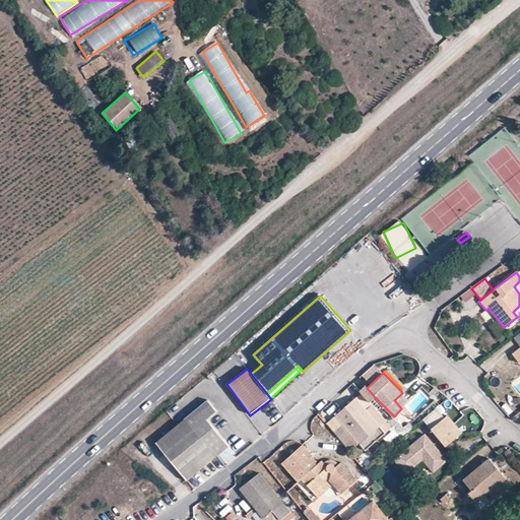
[(367,388),(368,387),(367,386),(360,392),(370,402),(375,397),(367,388)]
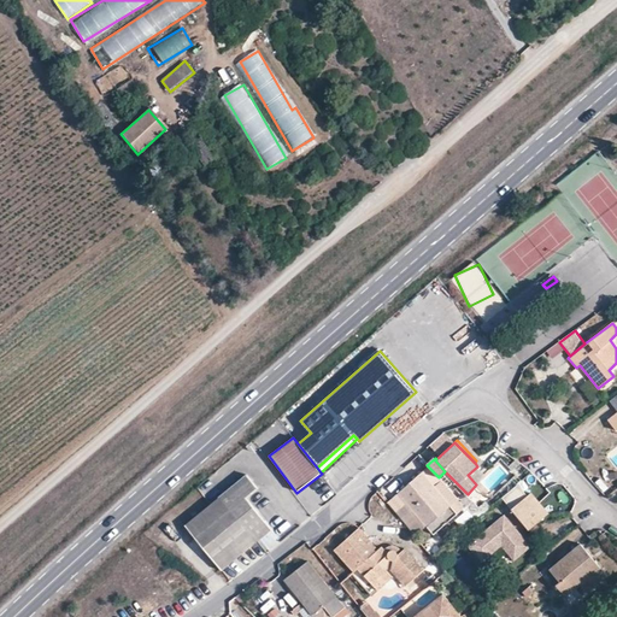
[(435,485),(440,481),(430,469),(425,472),(435,485)]
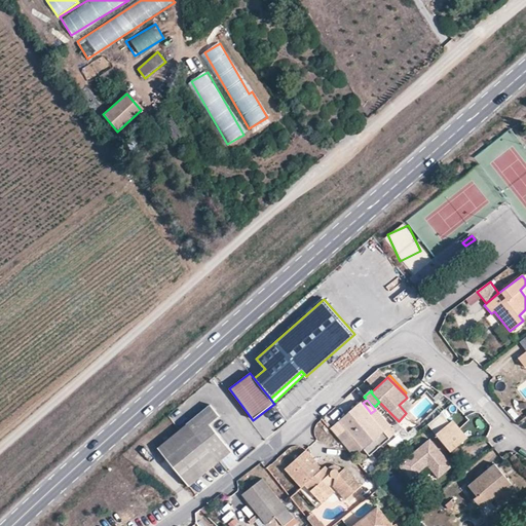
[(389,439),(361,403),(340,420),(370,455),(389,439)]
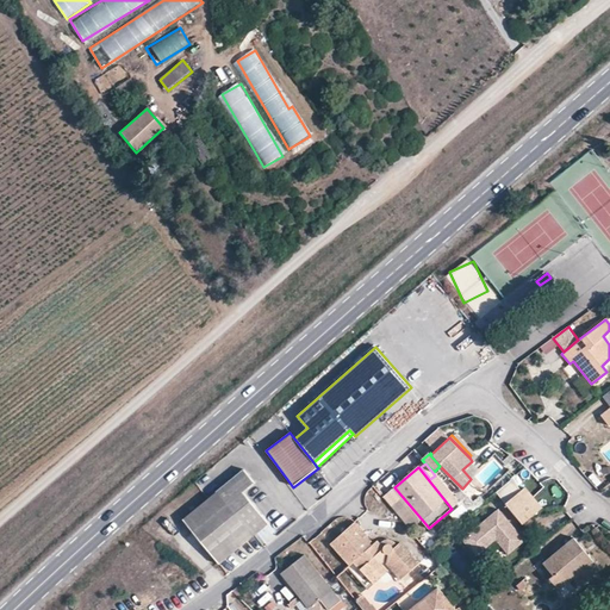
[(218,490),(255,534),(268,523),(242,491),(254,481),(243,470),(218,490)]
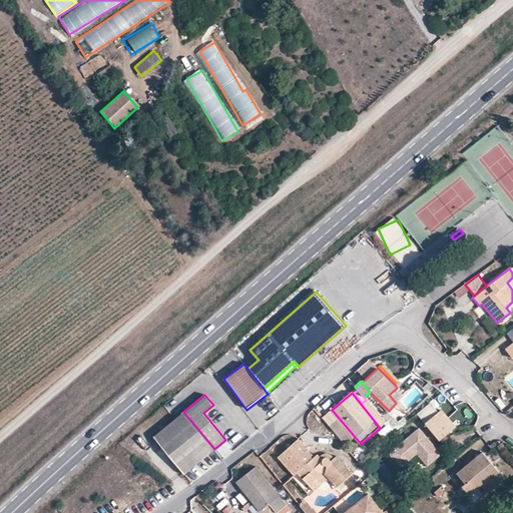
[(426,424),(439,412),(430,402),(417,413),(426,424)]
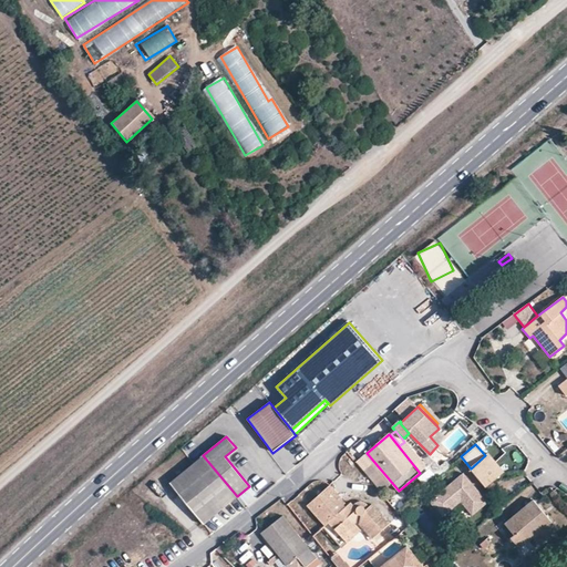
[(504,471),(488,453),(485,455),(471,468),(486,486),(504,471)]
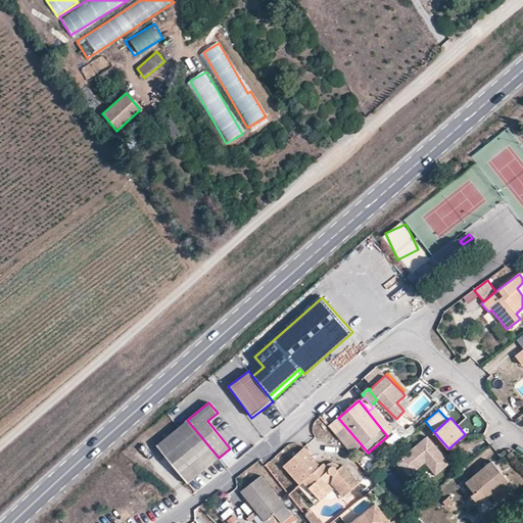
[(188,482),(219,458),(187,420),(178,428),(156,444),(188,482)]
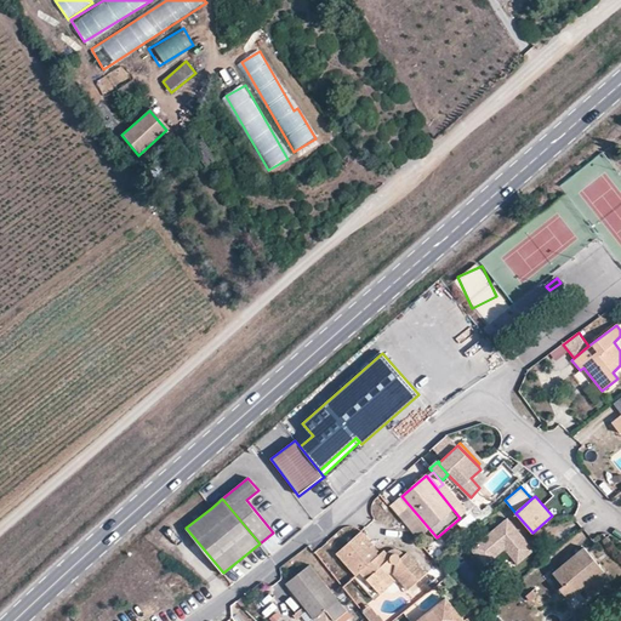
[(476,519),(478,523),(491,512),(486,506),(480,511),(483,513),(476,519)]
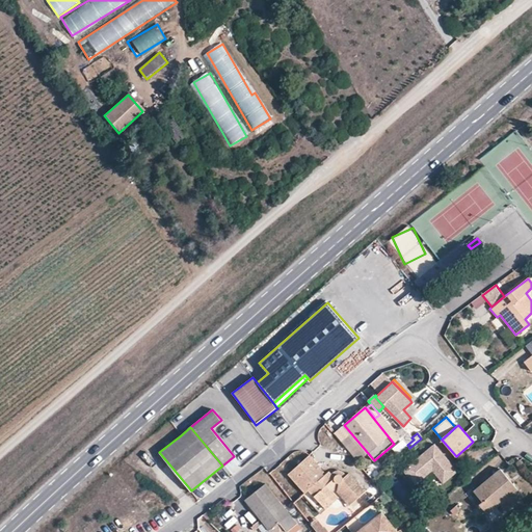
[(444,483),(458,471),(435,445),(404,471),(416,485),(433,471),(444,483)]
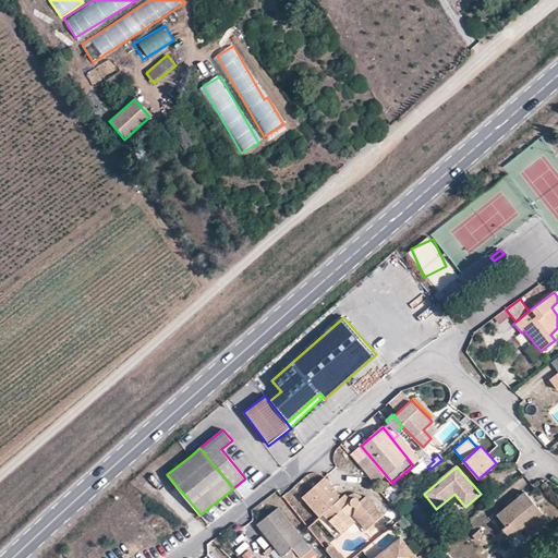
[(336,488),(325,476),(302,497),(320,517),(324,514),(342,534),(358,521),(366,530),(384,514),(366,496),(360,501),(356,498),(352,497),(350,499),(346,495),(341,498),(332,490),(336,488)]
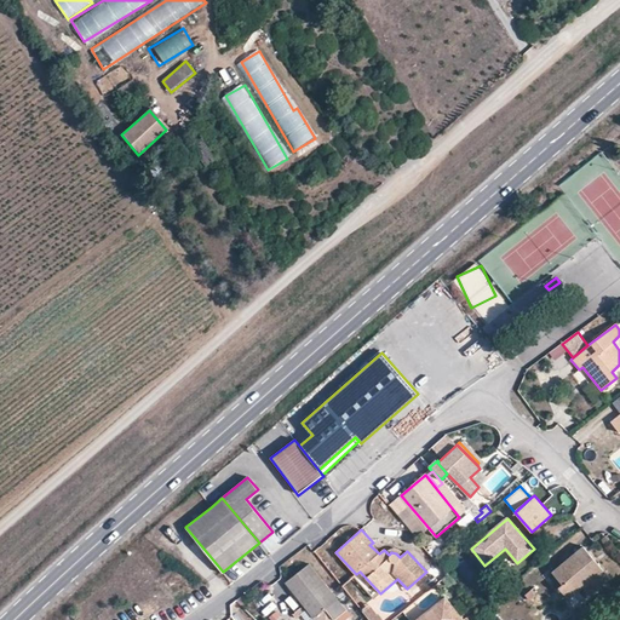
[(610,579),(583,546),(552,572),(562,584),(558,586),(568,598),(584,586),(590,596),(610,579)]
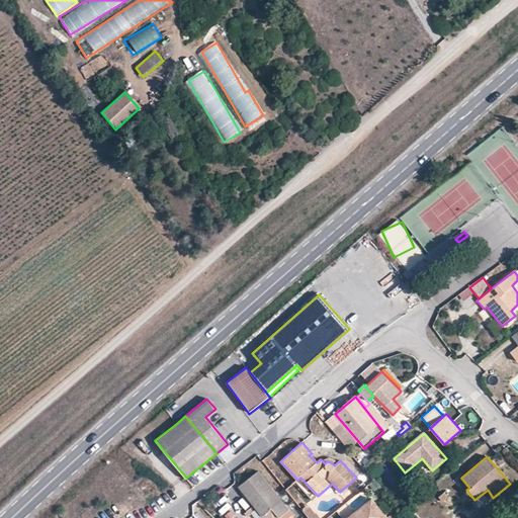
[(289,509),(259,470),(239,487),(263,517),(277,505),(284,514),(289,509)]
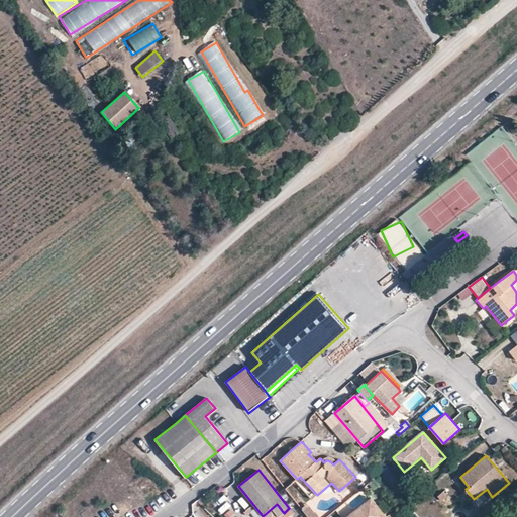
[(446,496),(443,492),(437,496),(442,500),(446,496)]
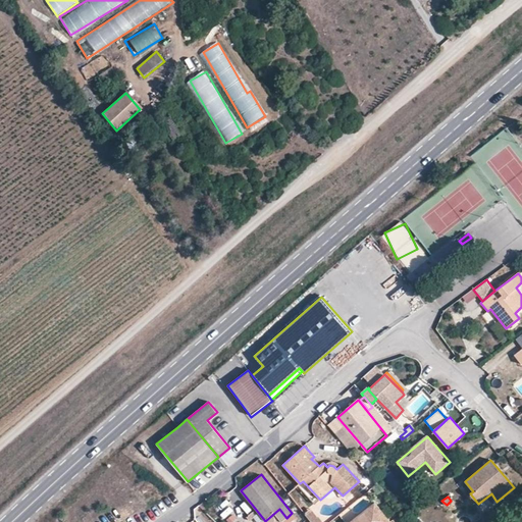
[(388,521),(390,521),(374,502),(350,521),(388,521)]
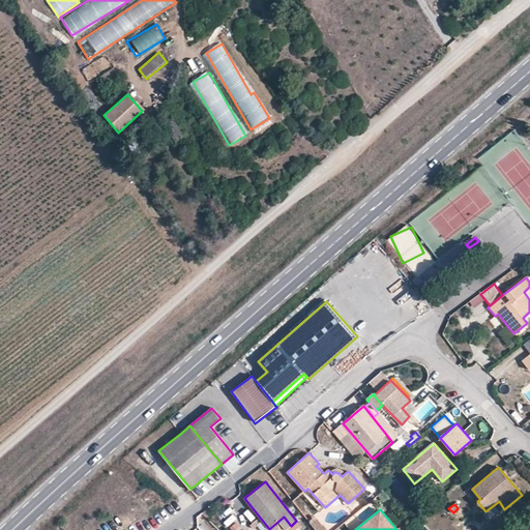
[(284,517),(269,529),(286,529),(291,526),(284,517)]
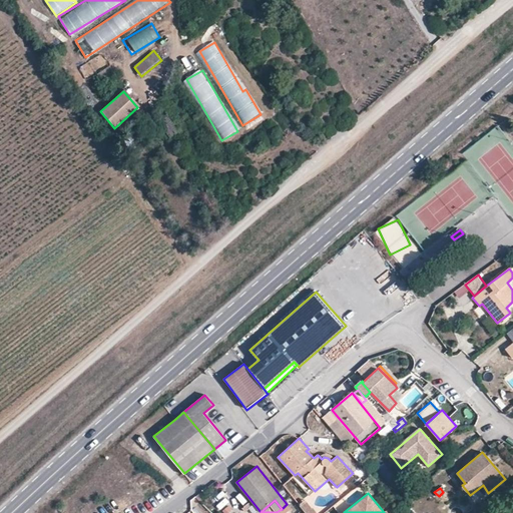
[(301,505),(306,512),(316,512),(307,500),(301,505)]
